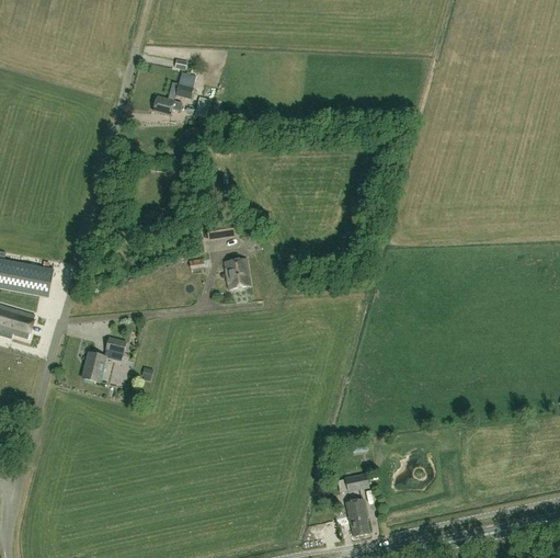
[(184,68),(186,60),(175,58),(174,65),(184,68)]
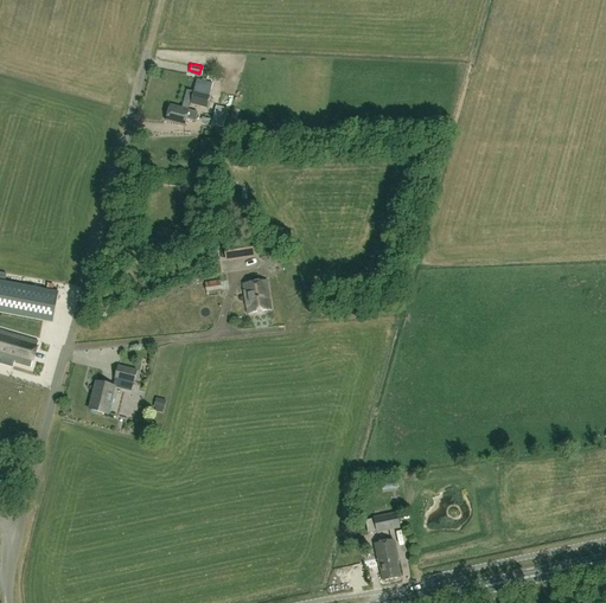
[(205,104),(210,87),(193,83),(189,101),(205,104)]
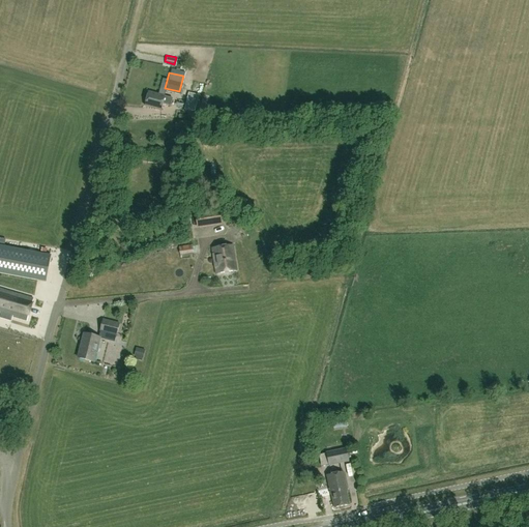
[(170,103),(171,96),(164,94),(164,93),(147,90),(144,104),(160,108),(162,101),(170,103)]
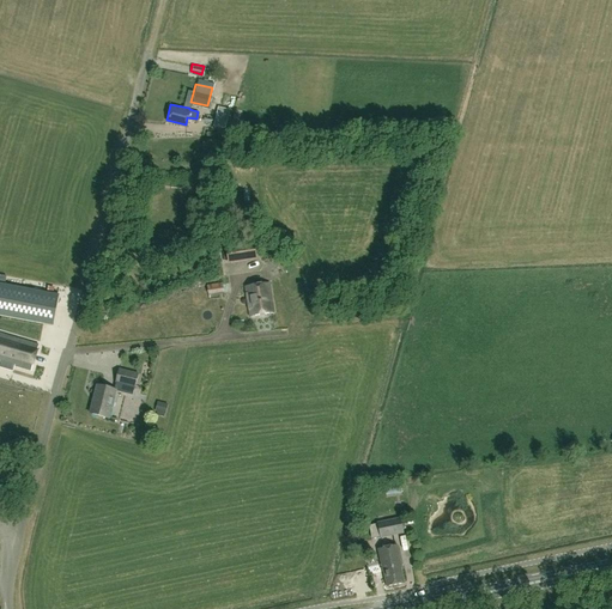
[(226,117),(228,110),(213,107),(212,114),(226,117)]
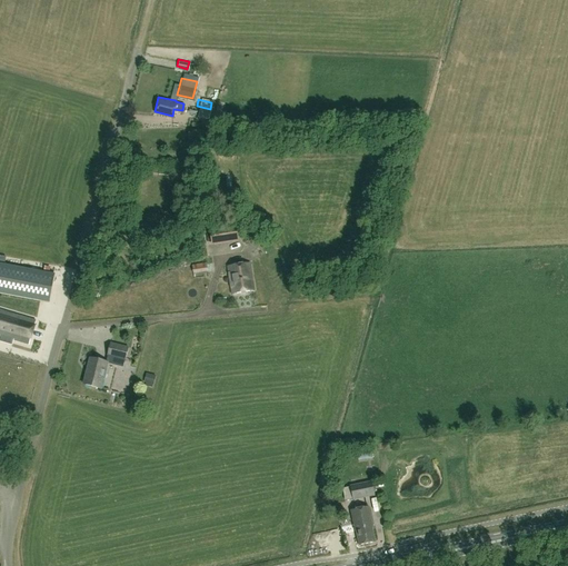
[(210,242),(237,238),(235,224),(208,228),(210,242)]
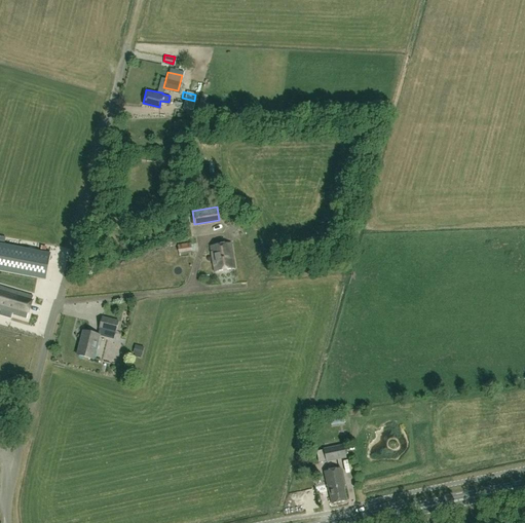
[(176,243),(177,245),(178,251),(191,250),(189,240),(176,243)]
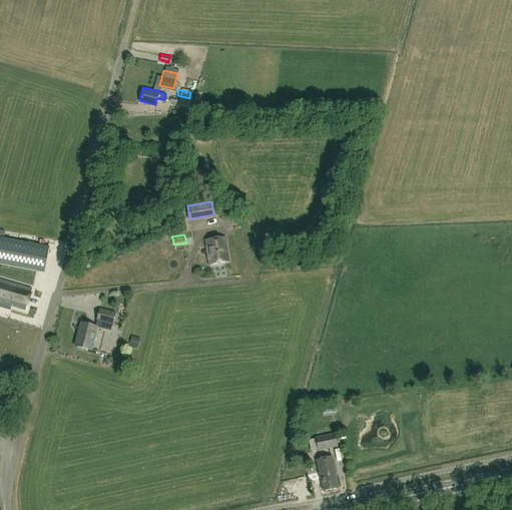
[(208,263),(227,260),(223,234),(204,237),(208,263)]
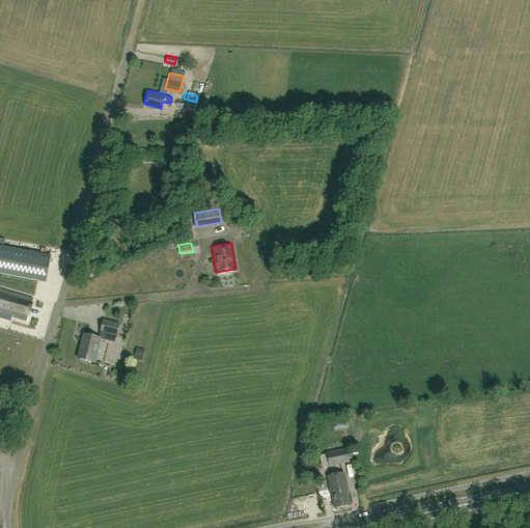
[(0,271),(45,280),(50,253),(0,244),(0,271)]
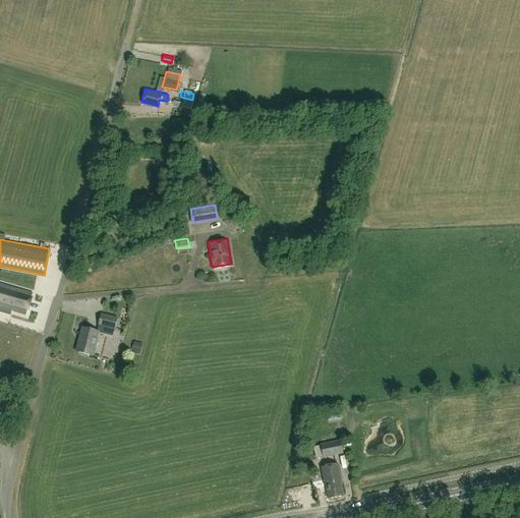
[(0,304),(25,312),(32,291),(0,280),(0,304)]
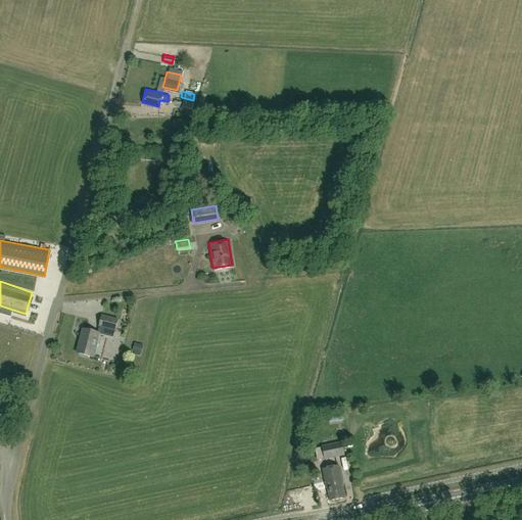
[(113,329),(116,317),(101,313),(98,325),(113,329)]
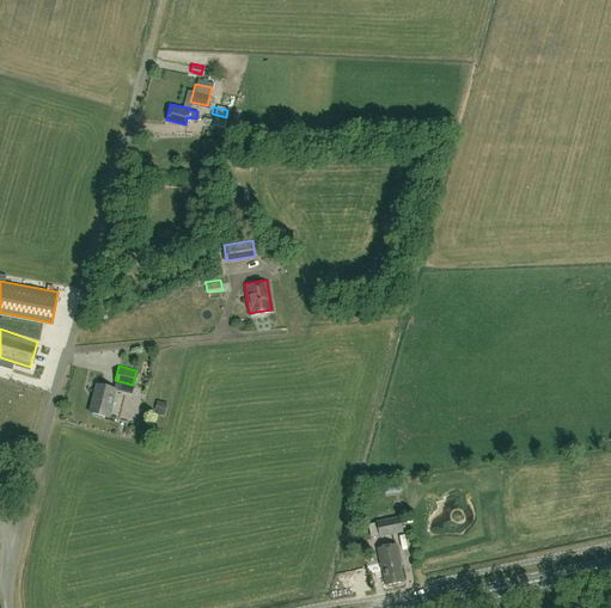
[(108,415),(114,387),(112,386),(96,382),(89,410),(108,415)]
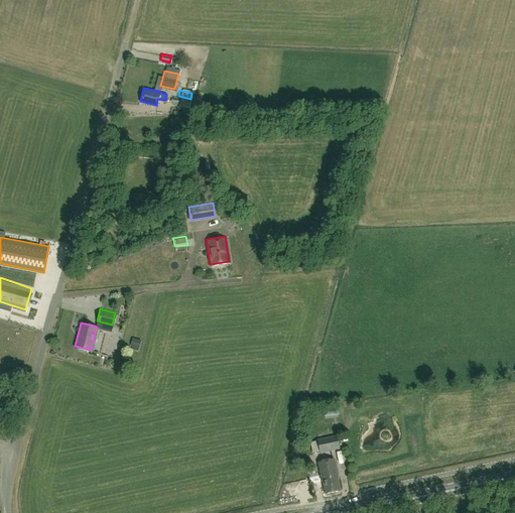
[(318,451),(339,446),(336,433),(316,438),(318,451)]
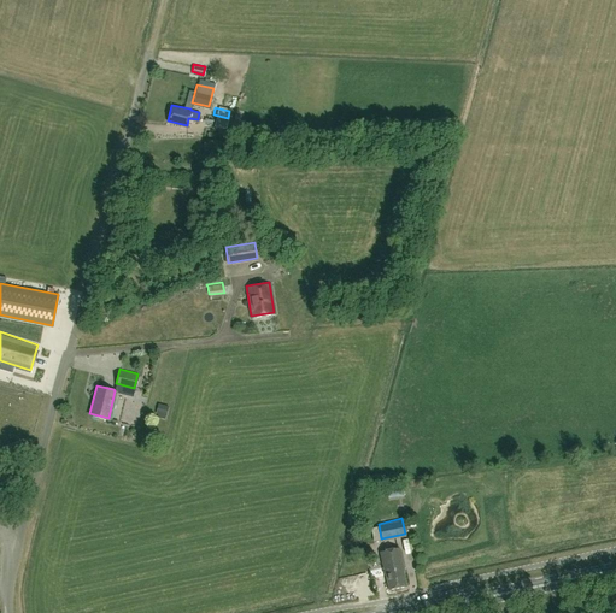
[(402,567),(402,569),(403,569),(399,546),(379,550),(382,566),(396,563),(397,569),(402,567)]
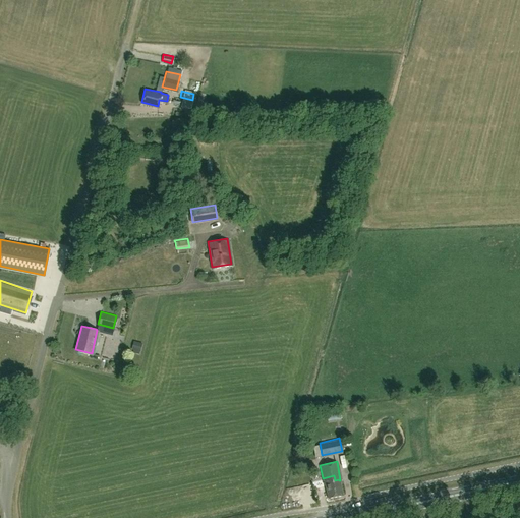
[(334,475),(323,478),(324,483),(325,483),(327,497),(342,494),(339,480),(339,479),(335,480),(334,475)]
